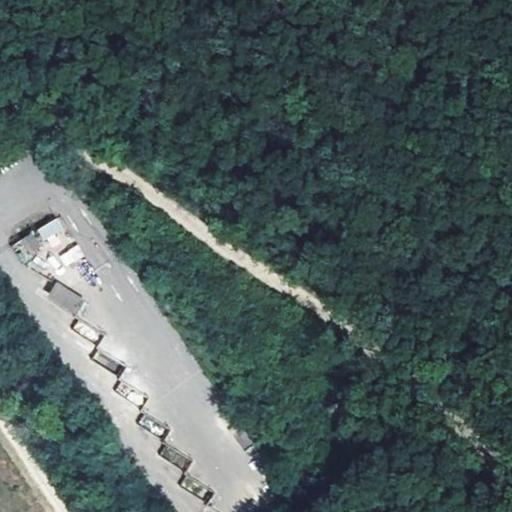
[(44,244),(66,233),(58,217),(36,229),(44,244)]
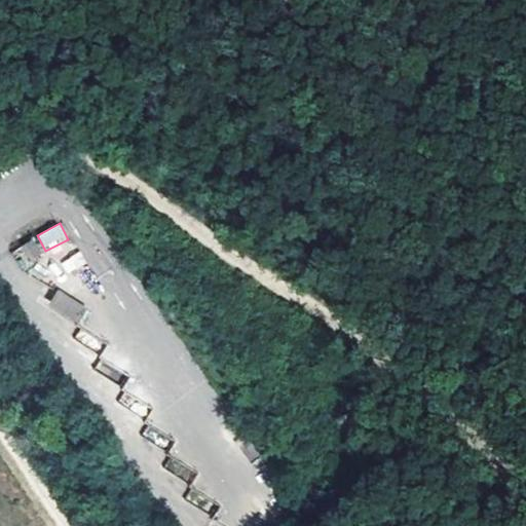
[(25,267),(42,256),(32,240),(14,252),(25,267)]
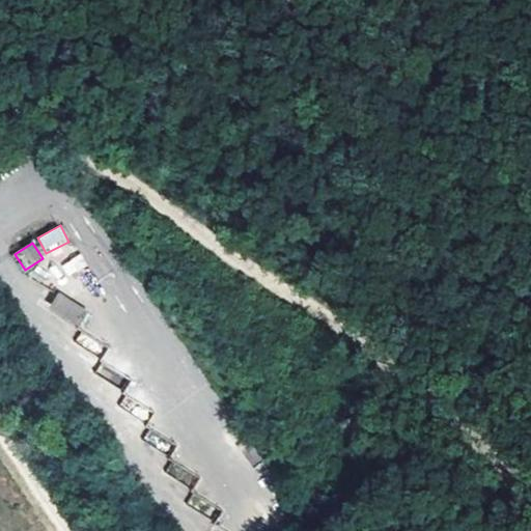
[(70,277),(88,264),(80,252),(61,264),(70,277)]
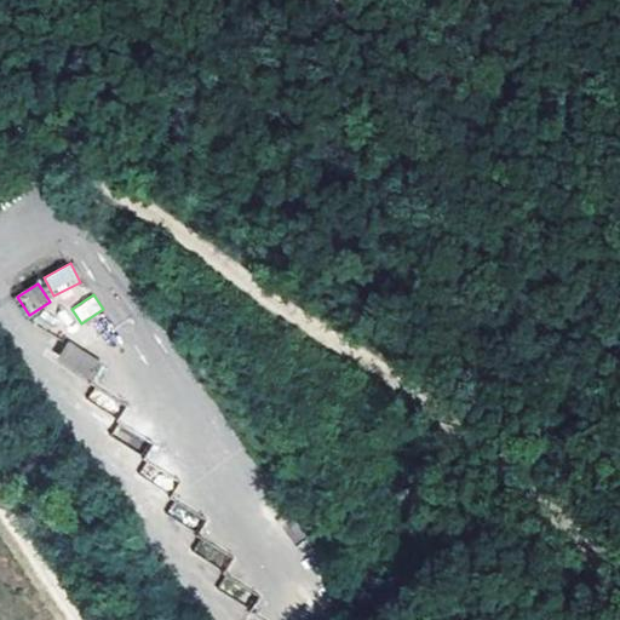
[(68,340),(56,360),(91,380),(103,361),(68,340)]
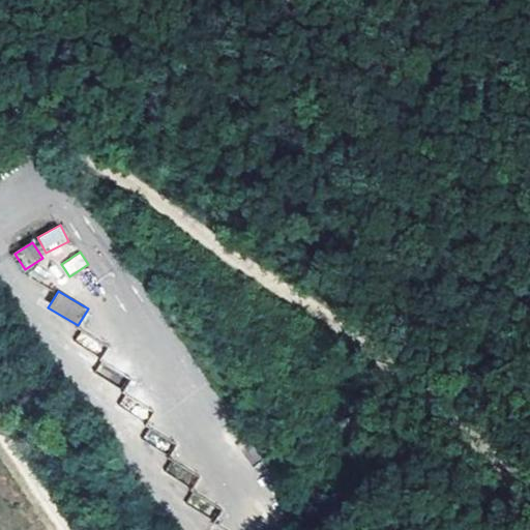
[(110,347),(100,357),(119,374),(128,363),(110,347)]
